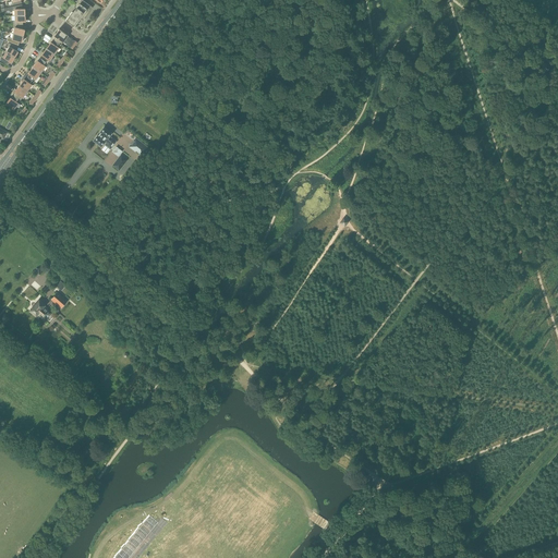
[(73,12),(72,11),(65,21),(74,27),(81,19),(83,21),(93,8),(82,0),(80,0),(75,8),(76,9),(73,12)]
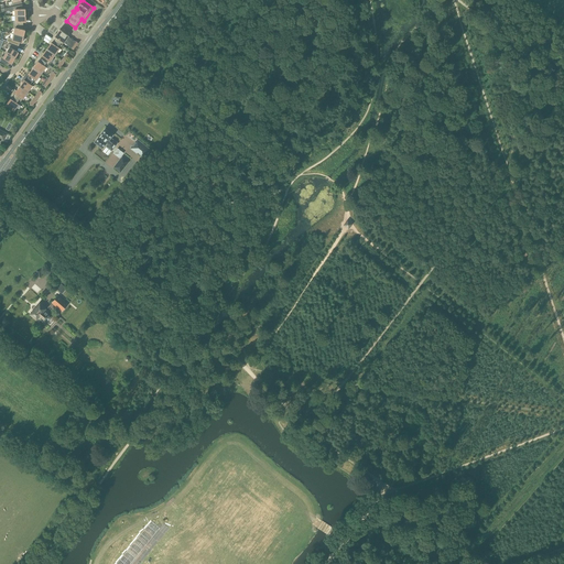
[(15,15),(25,15),(25,9),(23,9),(22,4),(12,7),(9,8),(9,11),(13,11),(15,11),(15,15)]
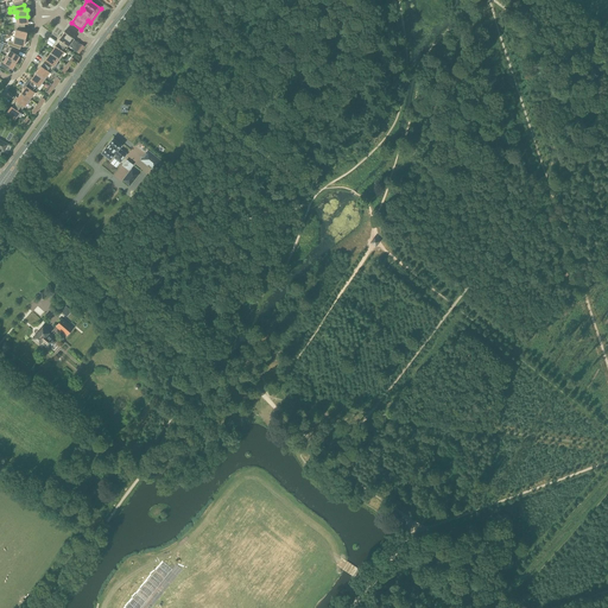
[(14,27),(25,27),(25,24),(29,24),(27,17),(17,17),(17,23),(14,23),(14,27)]
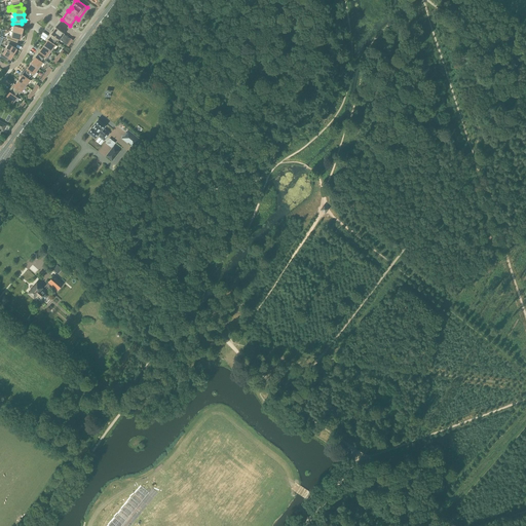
[(21,28),(22,24),(12,24),(12,27),(14,27),(13,32),(23,34),(24,28),(21,28)]
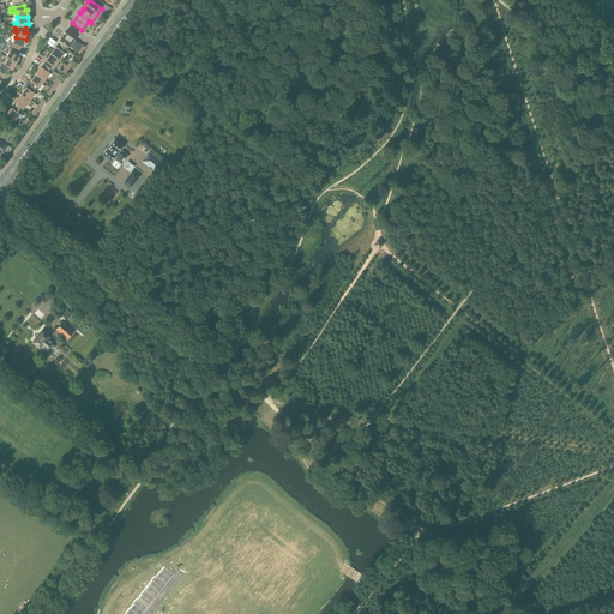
[(59,38),(56,42),(67,49),(71,44),(78,50),(77,52),(80,54),(82,52),(85,47),(83,44),(82,46),(74,40),(65,32),(60,40),(59,38)]
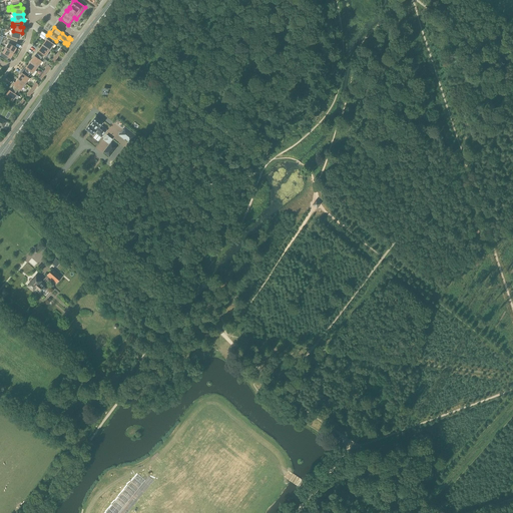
[(20,39),(22,33),(13,31),(11,35),(10,35),(8,38),(17,42),(18,38),(20,39)]
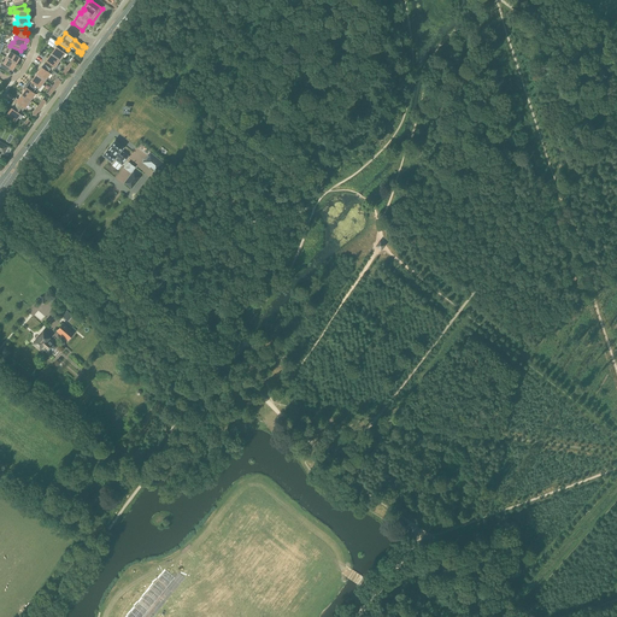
[(60,60),(68,50),(57,42),(54,46),(57,47),(52,53),(60,60)]
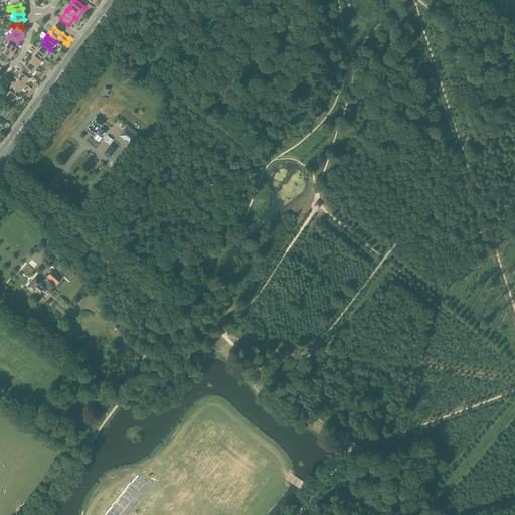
[(6,48),(14,52),(17,47),(15,46),(16,43),(8,39),(7,43),(8,44),(6,48)]
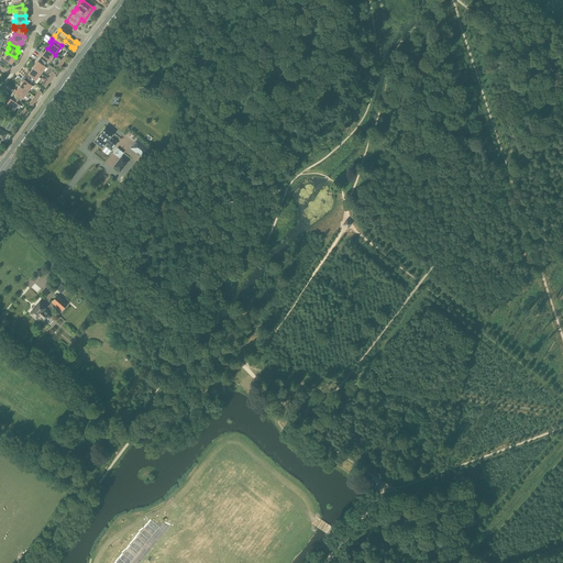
[(48,64),(55,55),(47,48),(42,55),(41,54),(39,57),(48,64)]
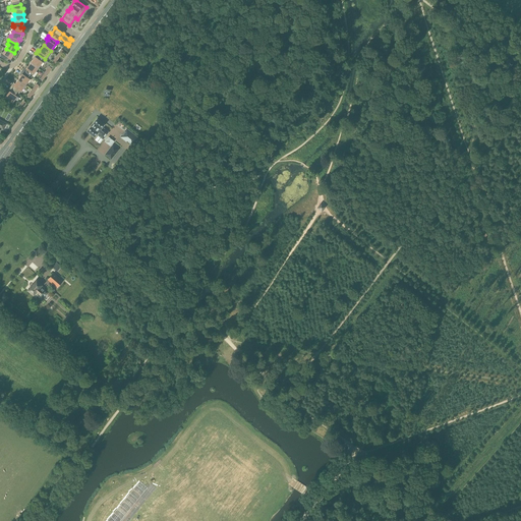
[(11,58),(14,53),(6,49),(3,53),(2,52),(0,55),(0,56),(7,60),(9,57),(11,58)]
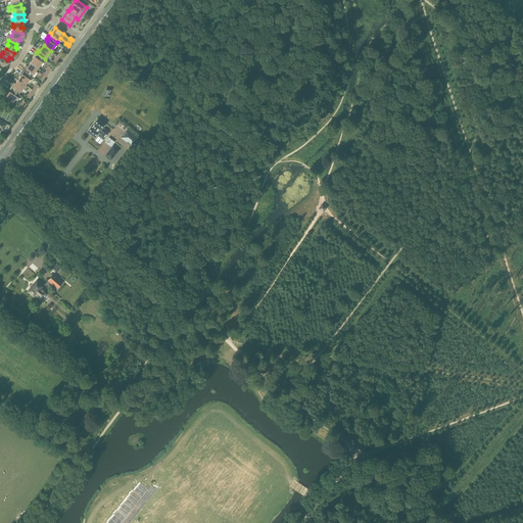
[(47,61),(45,59),(36,53),(34,55),(35,57),(31,62),(39,68),(43,62),(45,64),(47,61)]
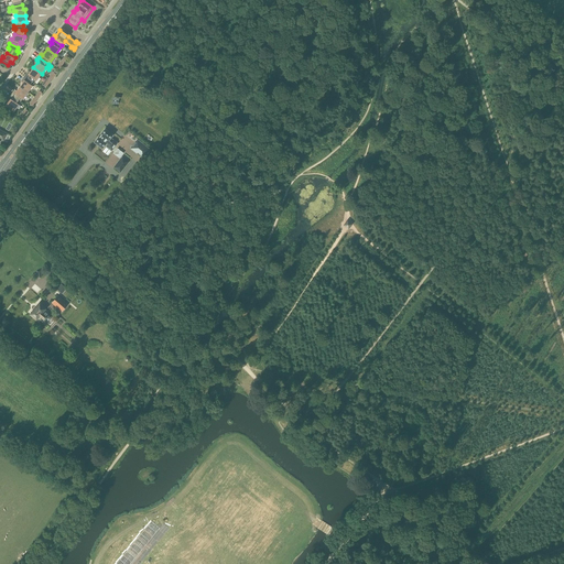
[(42,74),(33,67),(29,74),(28,73),(24,76),(34,83),(42,74)]
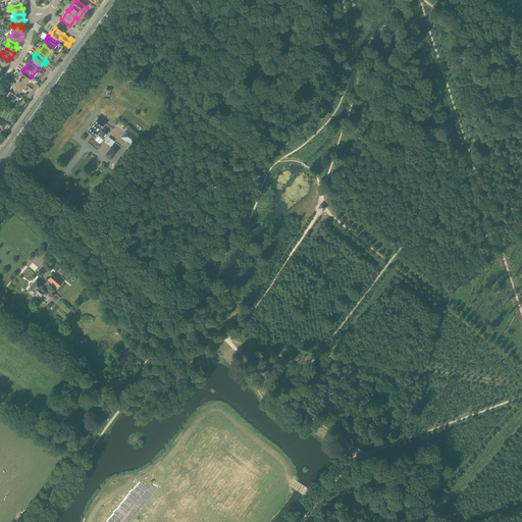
[(25,86),(32,76),(22,70),(20,72),(22,74),(18,80),(25,86)]
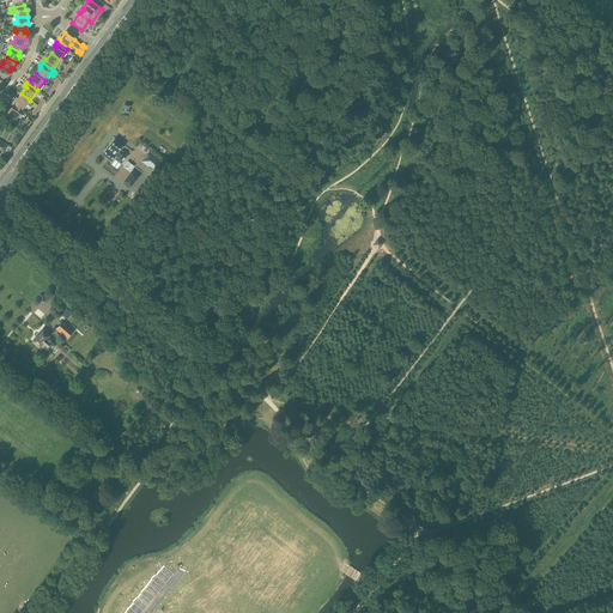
[(23,110),(30,101),(22,93),(17,101),(14,99),(12,103),(23,110)]
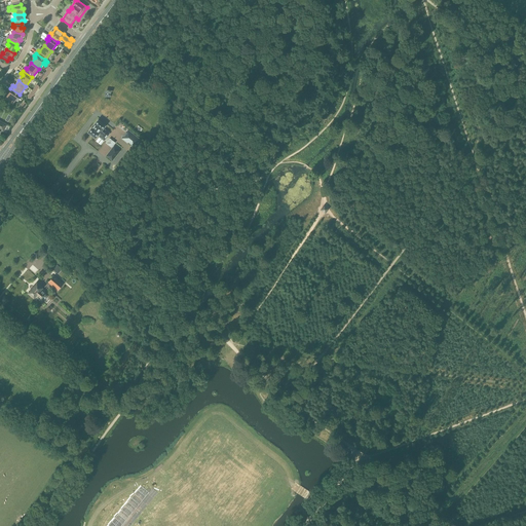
[(13,104),(20,95),(10,88),(8,90),(10,92),(5,98),(13,104)]
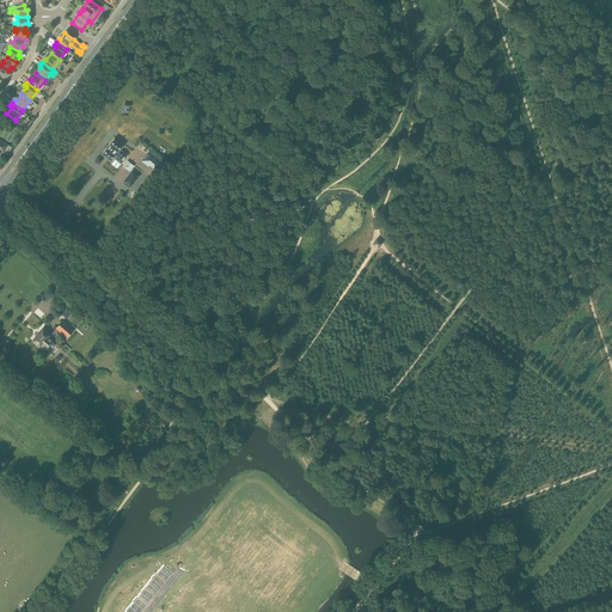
[(108,150),(103,154),(111,160),(115,157),(117,158),(116,159),(121,163),(127,155),(122,152),(122,153),(118,151),(122,146),(115,140),(110,145),(111,145),(108,150)]
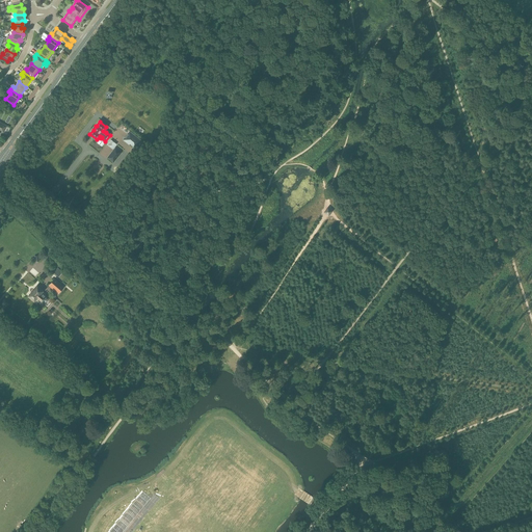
[(135,149),(141,141),(130,132),(124,140),(135,149)]
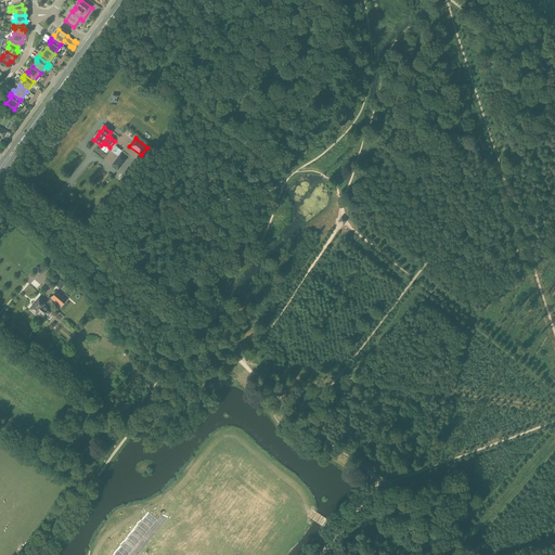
[(120,155),(113,165),(118,169),(127,159),(120,155)]
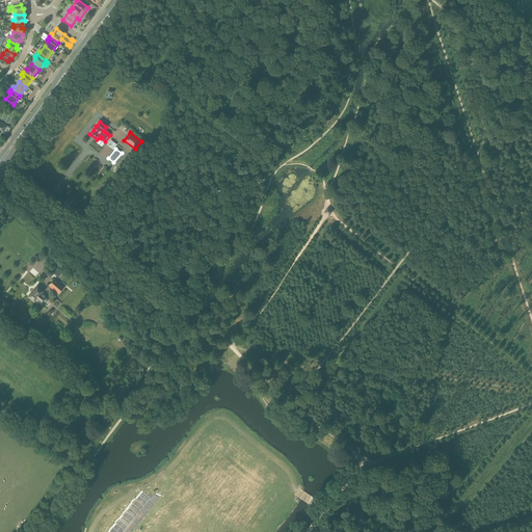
[(58,276),(62,271),(58,267),(54,273),(58,276)]
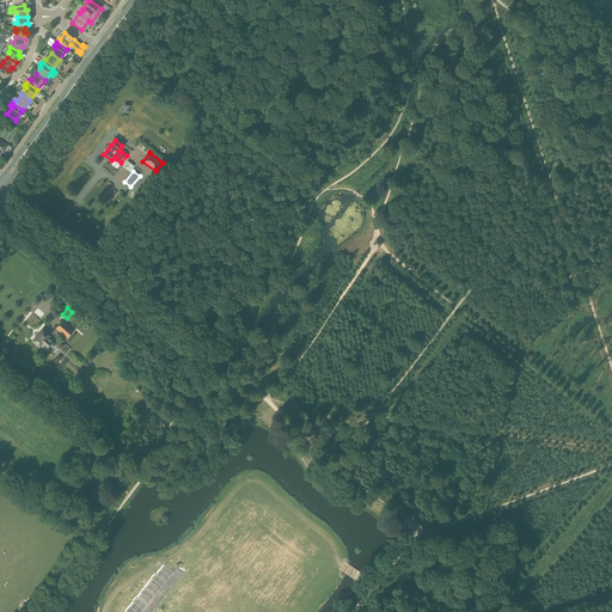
[(63,320),(56,328),(57,329),(59,326),(65,332),(63,335),(67,338),(74,330),(63,320)]
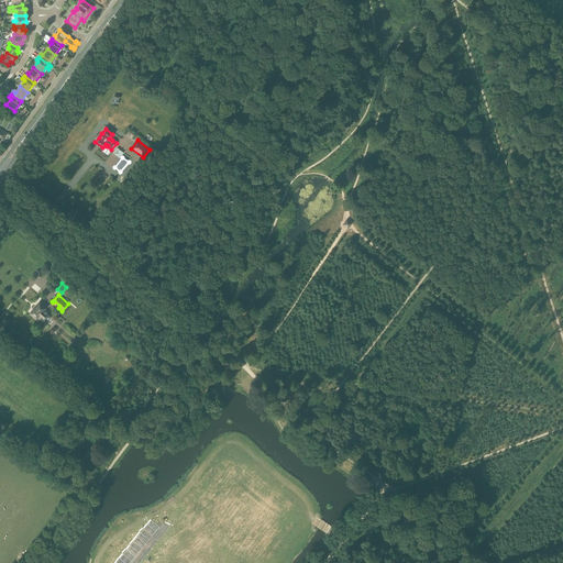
[(40,304),(30,313),(36,319),(37,317),(41,319),(41,320),(45,324),(52,316),(44,309),(45,308),(40,304)]
